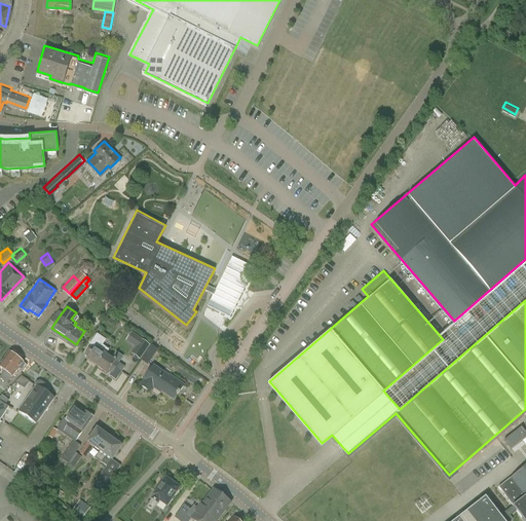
[(88,340),(90,341),(84,350),(88,352),(86,355),(97,362),(105,350),(106,350),(109,345),(103,340),(106,336),(97,329),(88,340)]
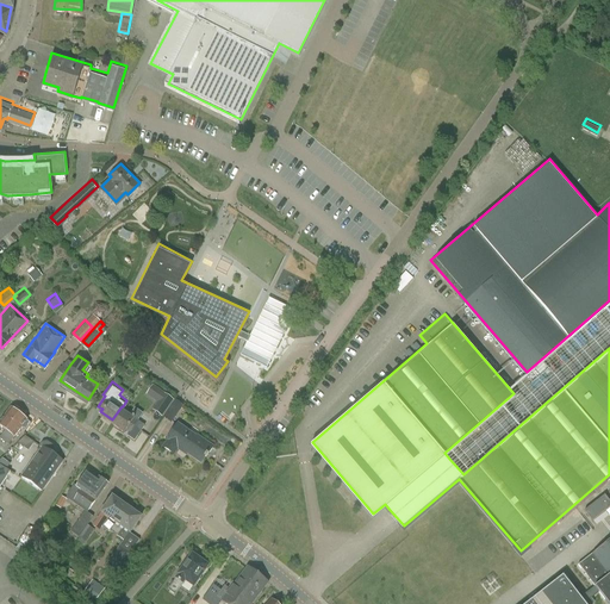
[(165,390),(154,405),(162,411),(173,396),(165,390)]
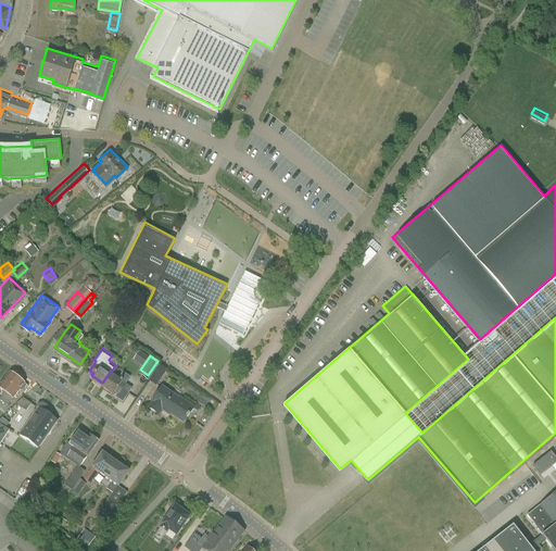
[(148,376),(156,382),(167,365),(159,360),(148,376)]
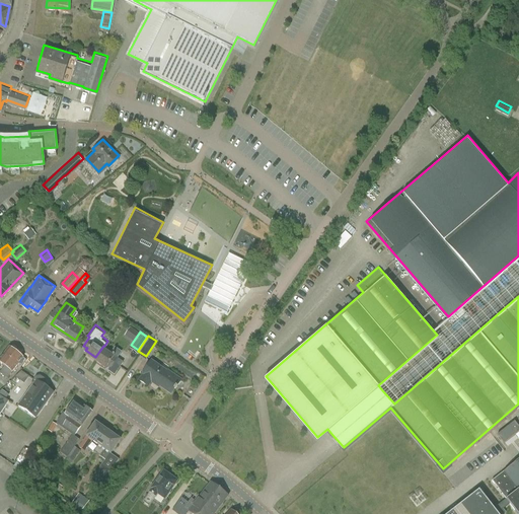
[(26,357),(23,354),(9,344),(0,355),(0,358),(5,362),(0,368),(0,369),(6,374),(11,368),(12,368),(17,361),(20,364),(26,357)]
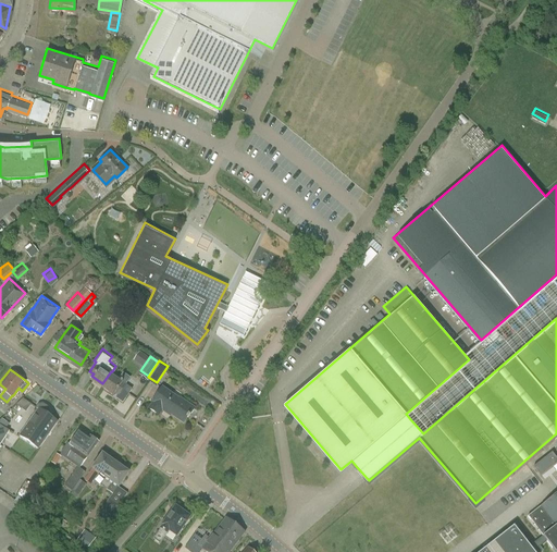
[(102,383),(123,397),(132,385),(124,380),(128,373),(123,369),(119,376),(112,371),(111,371),(102,383)]
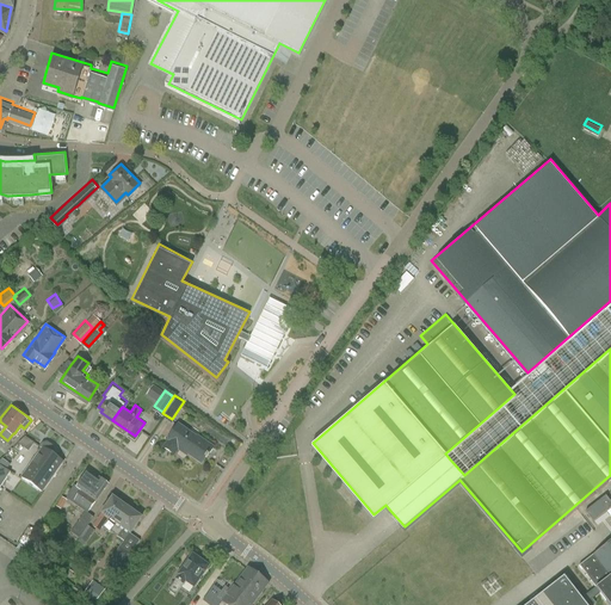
[(207,452),(214,442),(198,431),(197,433),(178,419),(167,436),(168,436),(164,443),(174,450),(179,444),(201,458),(205,452),(207,452)]
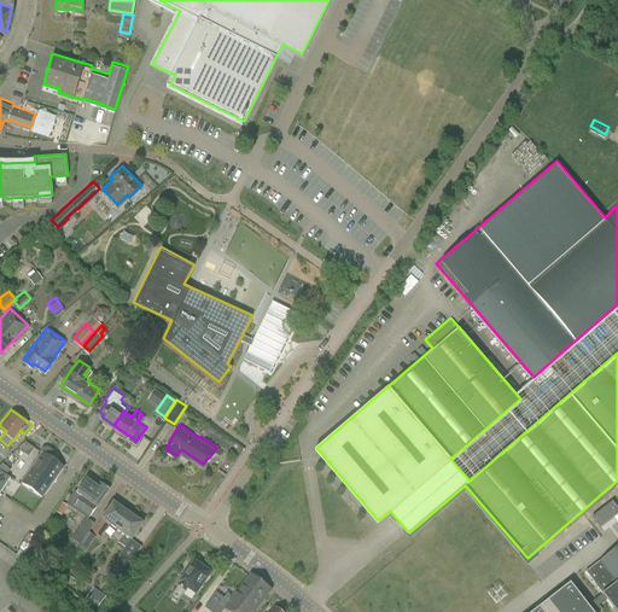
[(31,453),(36,443),(22,436),(17,446),(31,453)]
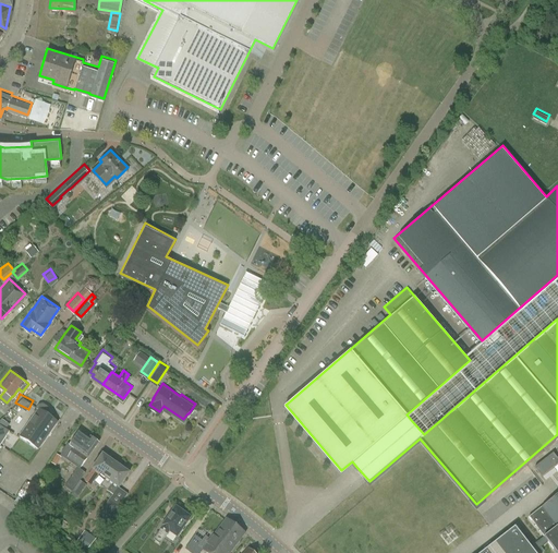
[(29,439),(48,411),(47,411),(49,408),(48,404),(43,400),(38,401),(36,405),(38,406),(20,432),(29,439)]
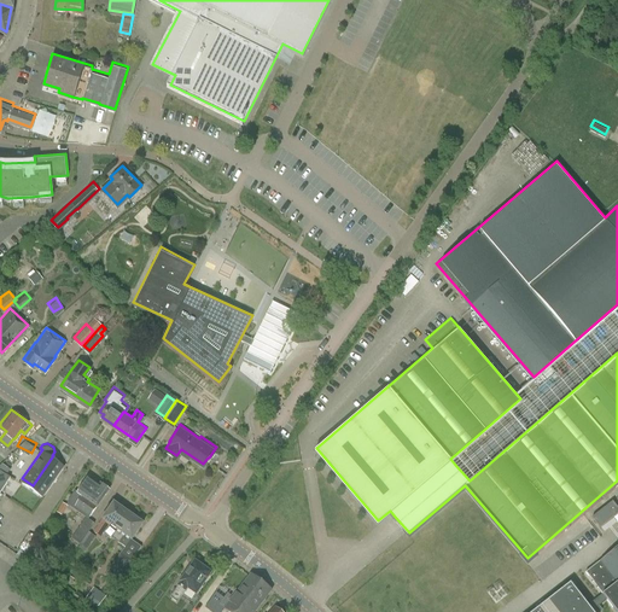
[(64,462),(53,455),(33,485),(44,493),(64,462)]
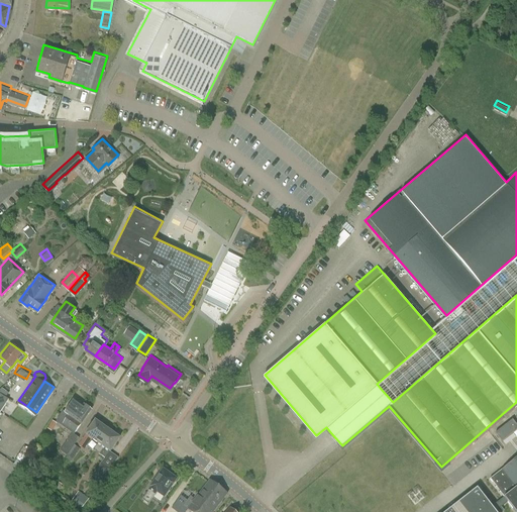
[(0,390),(0,407),(8,395),(0,390)]
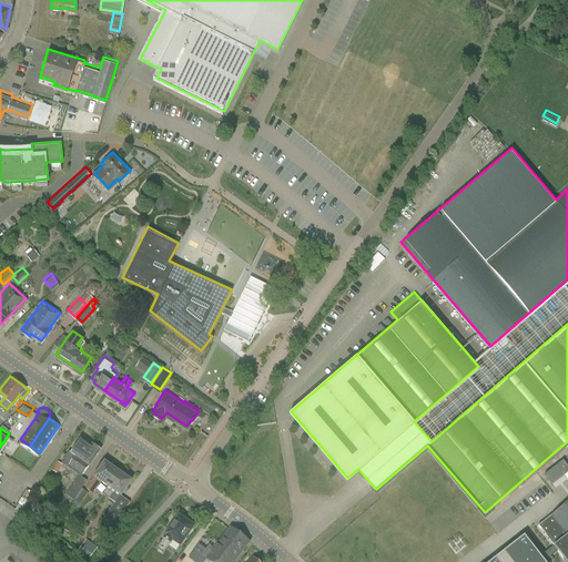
[(82,435),(72,448),(69,446),(62,456),(82,470),(89,461),(90,461),(100,446),(92,440),(92,441),(82,435)]
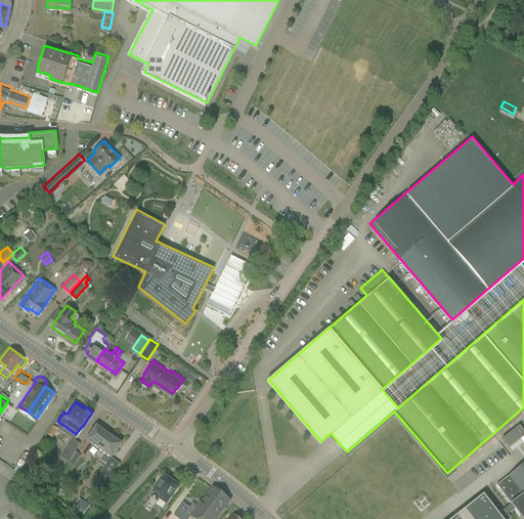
[(523,428),(518,421),(500,434),(507,442),(523,430),(523,428)]
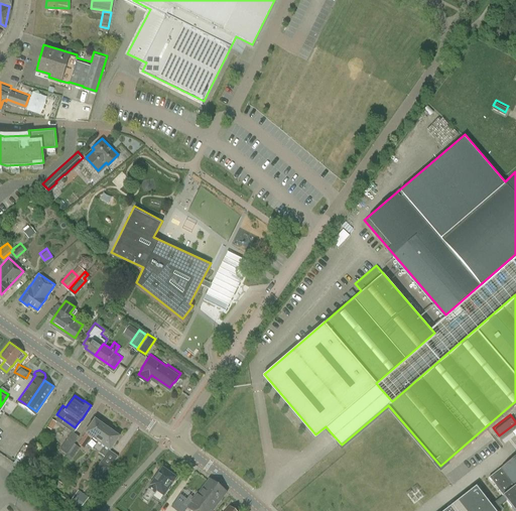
[(95,416),(86,429),(83,434),(83,435),(79,440),(84,444),(92,433),(99,438),(108,425),(95,416)]
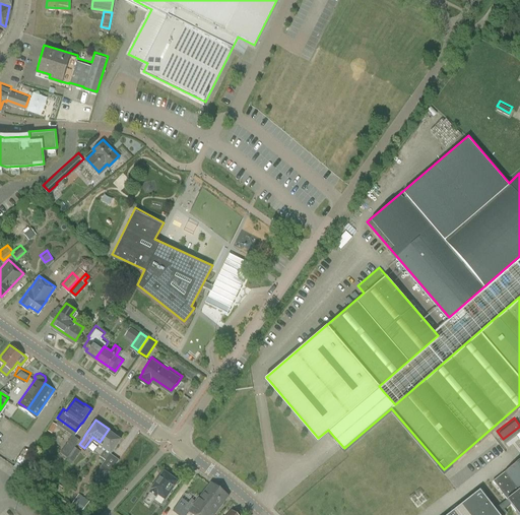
[(109,429),(100,442),(105,446),(101,453),(106,456),(110,450),(111,450),(120,437),(114,433),(114,431),(111,429),(110,429),(109,429)]
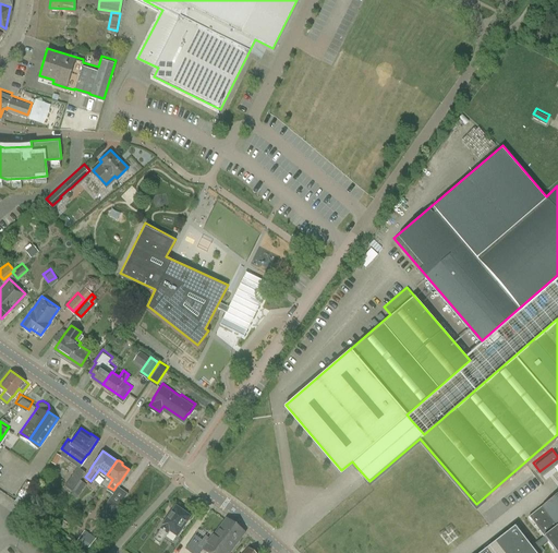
[(73,488),(80,477),(85,468),(77,463),(64,482),(72,488),(73,488)]
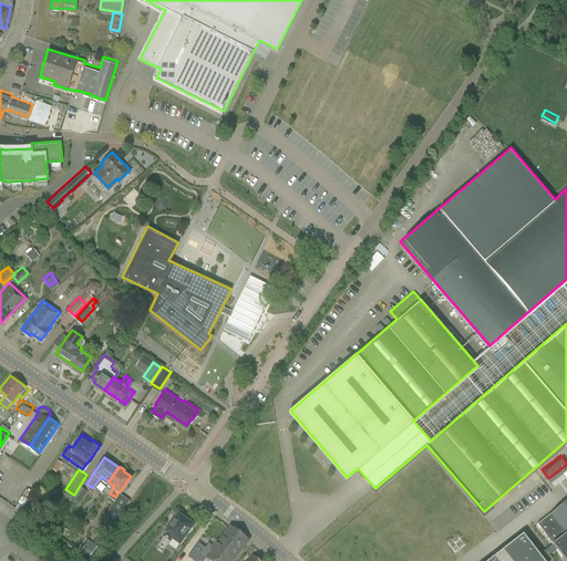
[(81,484),(74,495),(80,499),(88,488),(81,484)]
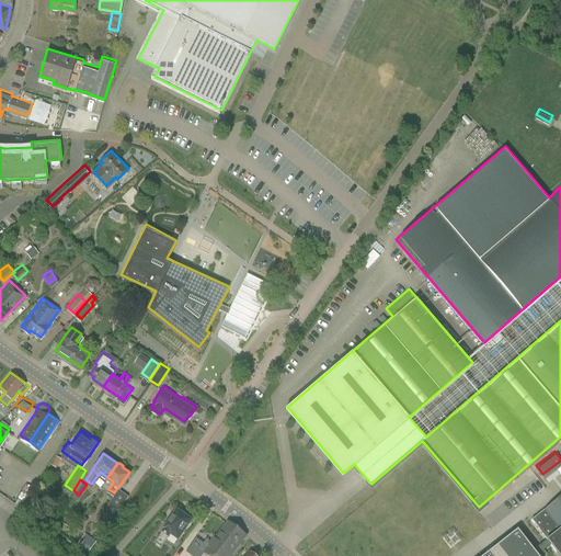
[(560,492),(531,517),(547,535),(550,541),(560,554),(560,492)]
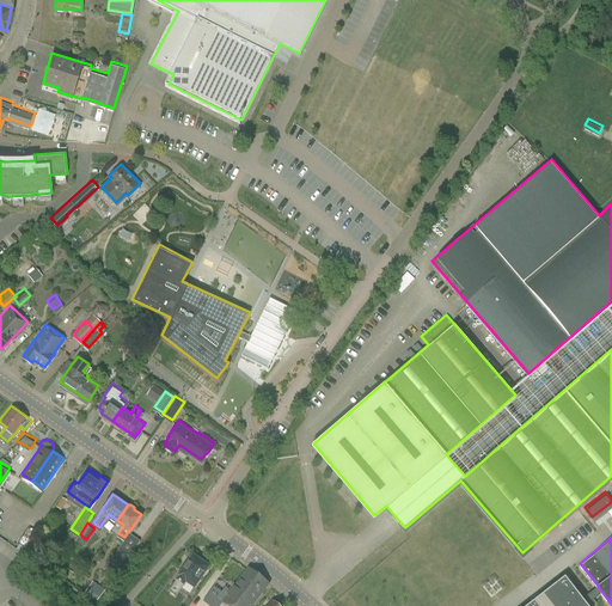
[(130,550),(121,543),(105,563),(116,570),(130,550)]
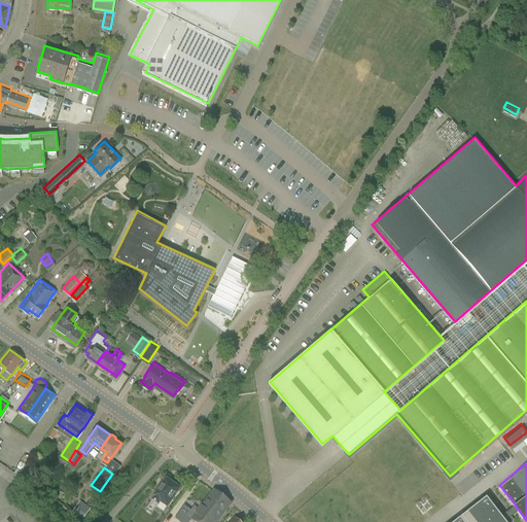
[(168,473),(153,493),(145,506),(151,511),(160,497),(167,502),(179,485),(180,483),(179,481),(178,479),(168,473)]
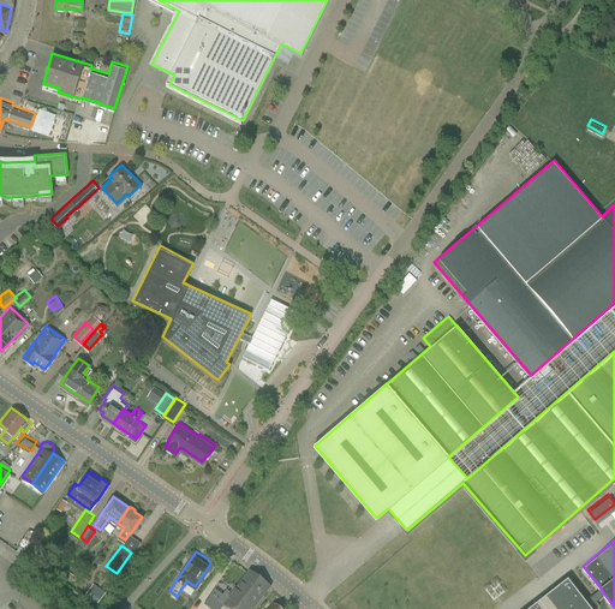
[(250,567),(233,590),(226,585),(218,596),(224,601),(224,602),(233,608),(236,608),(250,591),(252,593),(264,578),(250,567)]
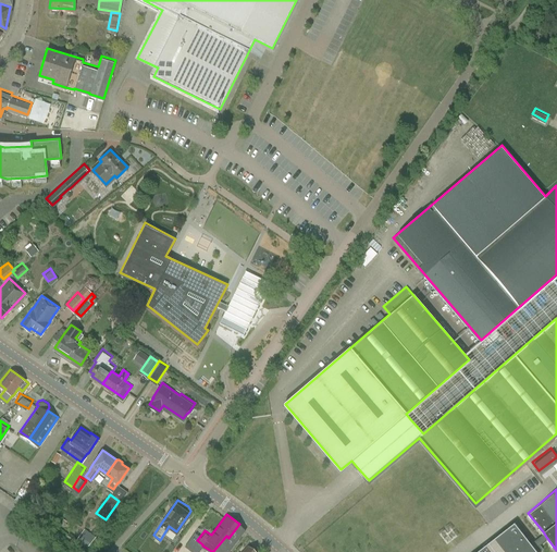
[(536,551),(533,547),(535,546),(539,542),(546,537),(543,531),(529,542),(515,523),(517,522),(516,522),(514,523),(475,551),(536,551)]
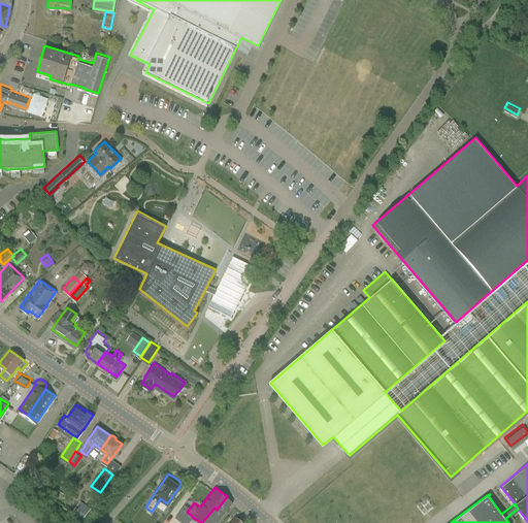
[(215,508),(202,522),(215,522),(232,500),(227,496),(217,510),(215,508)]
